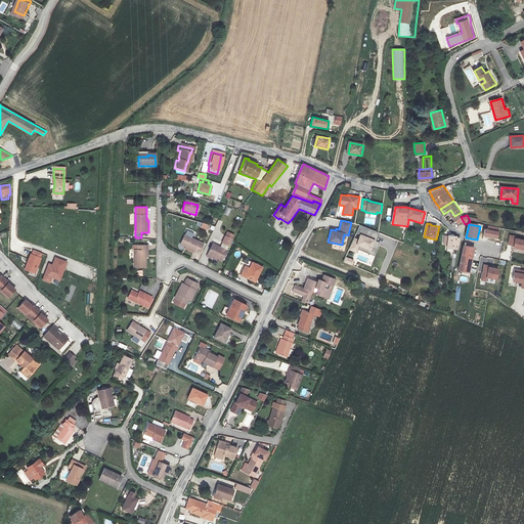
[(349,250),(357,253),(358,250),(374,256),(380,243),(376,241),(379,232),(360,225),(349,250)]
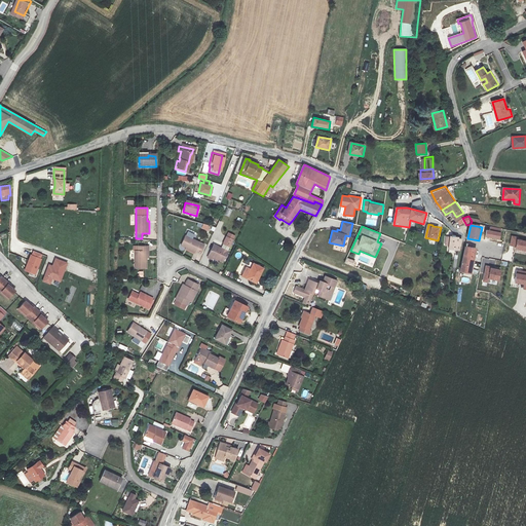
[(491,227),(490,231),(487,230),(486,236),(500,239),(501,233),(500,233),(501,229),(491,227)]
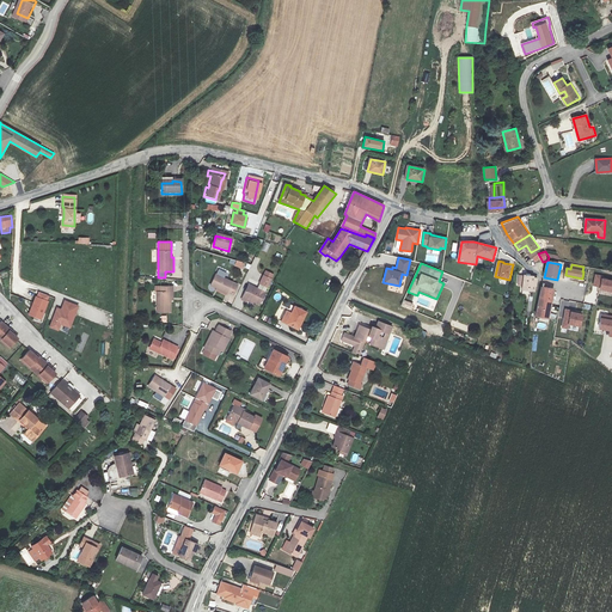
[(255,304),(255,301),(259,304),(274,275),(265,271),(258,288),(250,285),(243,298),(255,304)]
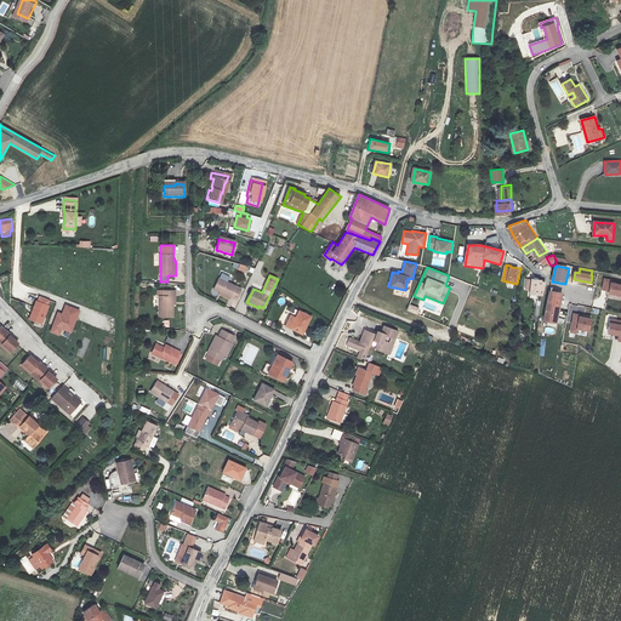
[(530,289),(530,294),(543,296),(543,289),(546,289),(546,284),(542,283),(542,280),(527,278),(525,289),(530,289)]
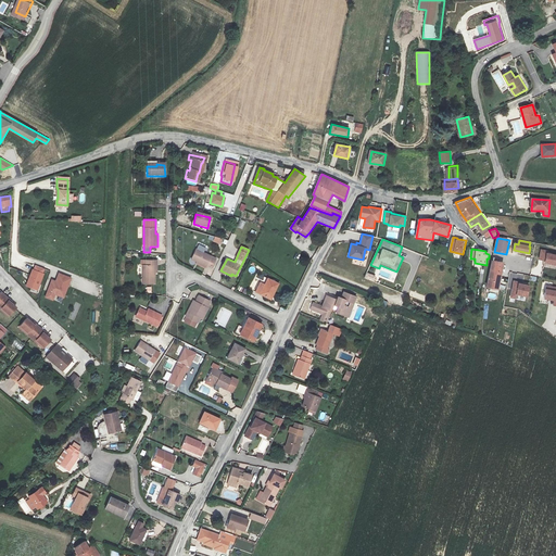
[(548,251),(541,250),(539,260),(546,261),(545,263),(555,265),(555,254),(547,253),(548,251)]
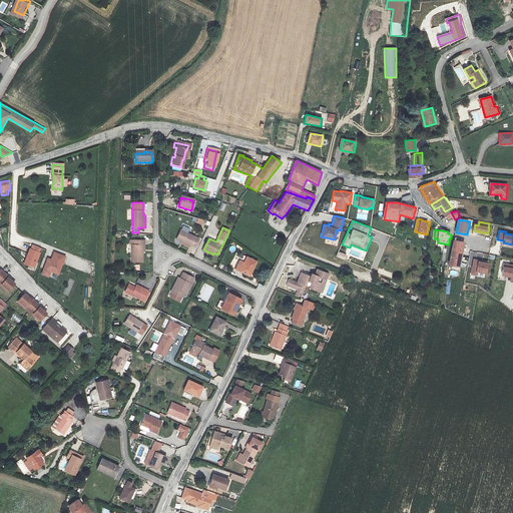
[(197,239),(180,231),(176,240),(189,246),(190,245),(193,247),(197,239)]
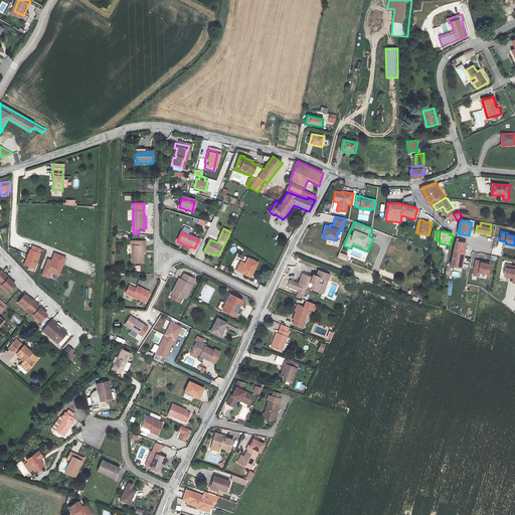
[(144,263),(144,253),(146,253),(146,241),(131,241),(131,245),(132,245),(132,263),(144,263)]
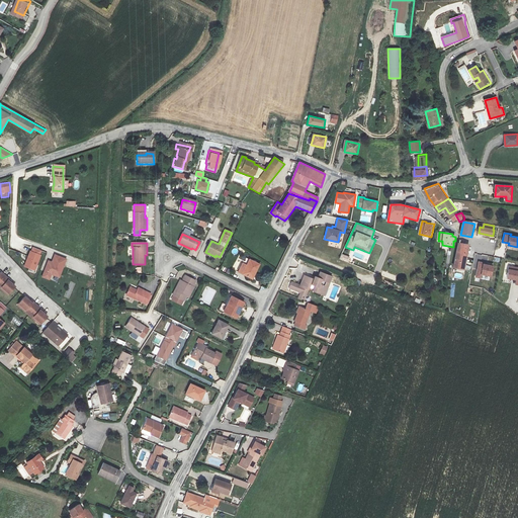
[(458,243),(453,267),(464,270),(469,245),(458,243)]
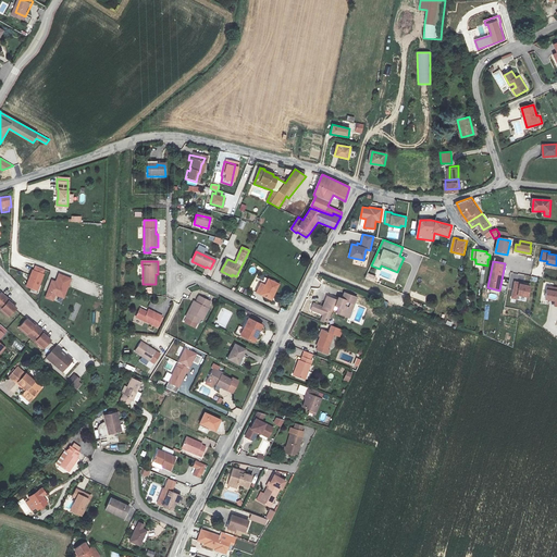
[(44,273),(45,270),(36,265),(34,270),(33,269),(26,286),(38,291),(45,274),(44,273)]
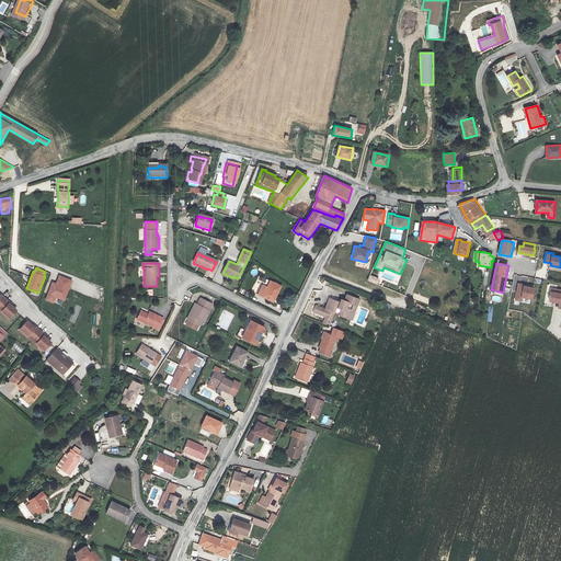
[(488,267),(487,267),(487,274),(484,273),(483,283),(482,283),(482,286),(481,286),(481,292),(483,292),(483,296),(485,296),(490,268),(488,267)]
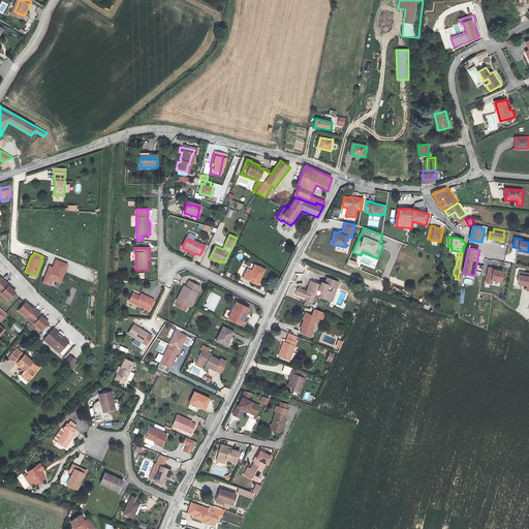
[(53,267),(49,266),(42,283),(51,286),(53,280),(61,284),(68,265),(55,259),(53,267)]
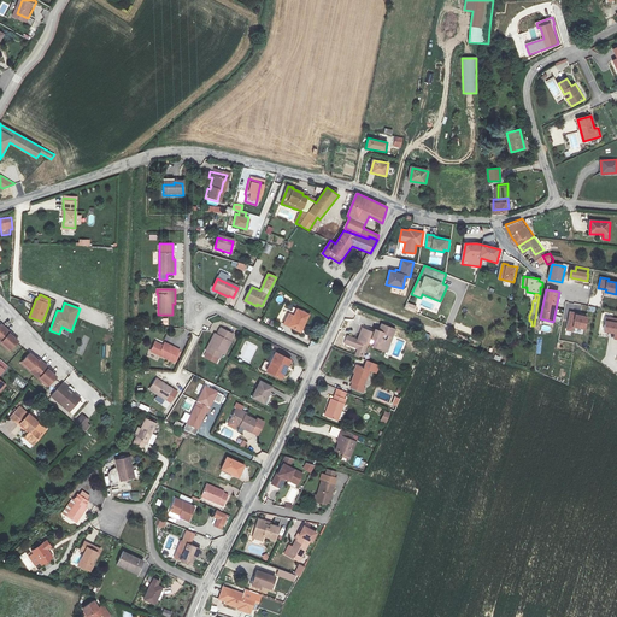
[(415,312),(417,306),(407,303),(405,309),(415,312)]
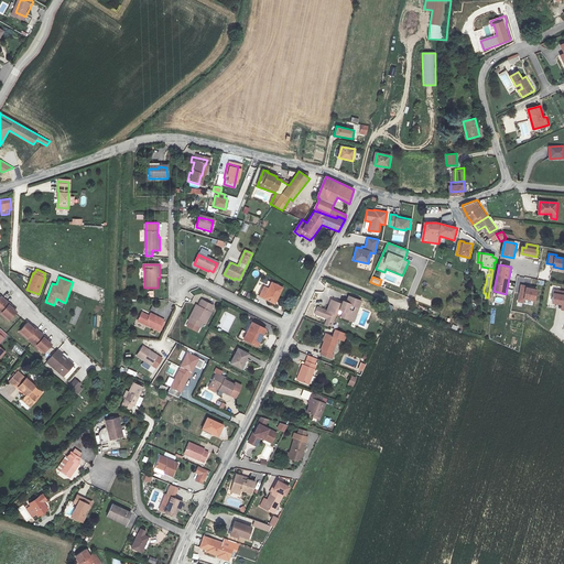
[(283,289),(272,283),(270,290),(264,288),(260,296),(275,304),(283,289)]
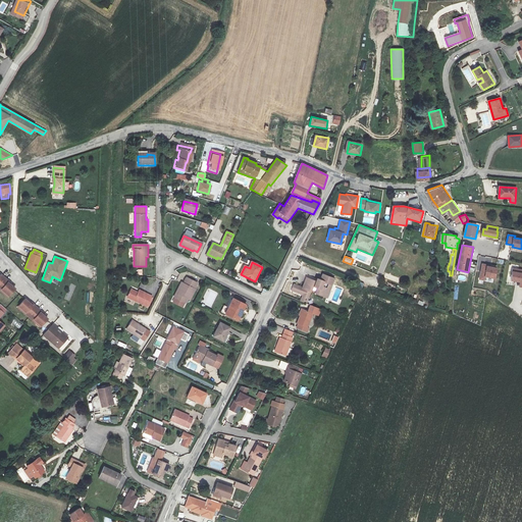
[(485,276),(496,278),(498,268),(488,266),(488,265),(482,263),(479,279),(484,280),(485,276)]
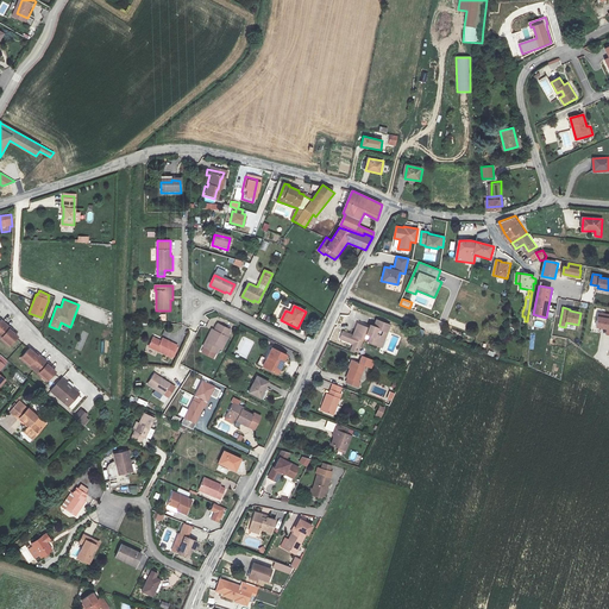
[(608,313),(598,312),(596,327),(607,328),(606,334),(608,334),(608,313)]
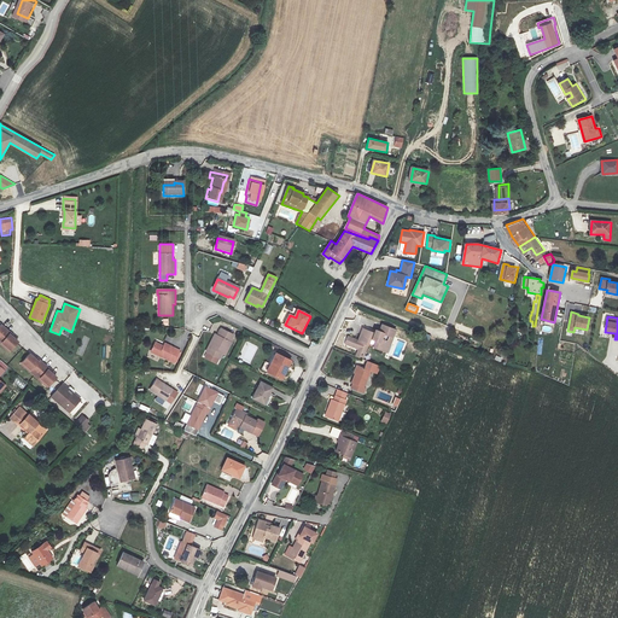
[(377,330),(375,333),(363,328),(359,342),(348,337),(345,344),(359,349),(356,357),(363,360),(371,338),(377,340),(374,347),(388,351),(396,328),(383,324),(380,332),(377,330)]
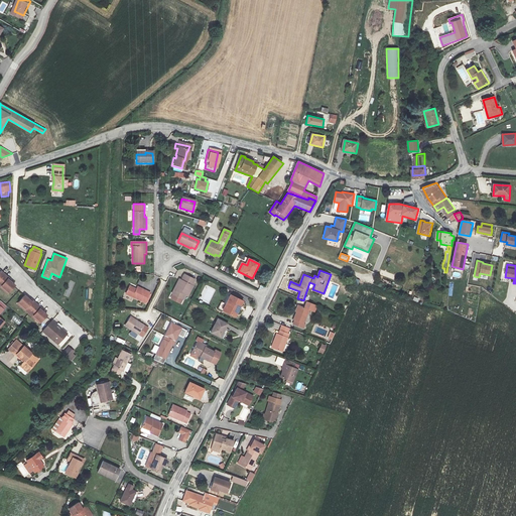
[(0,271),(0,283),(9,292),(15,285),(7,278),(8,277),(1,272),(1,273),(0,271)]
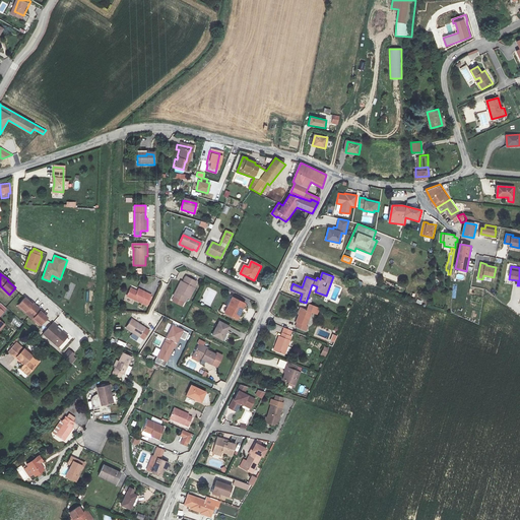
[(196,281),(186,276),(183,282),(181,281),(172,300),(182,305),(184,302),(186,302),(188,298),(190,299),(196,286),(194,285),(196,281)]
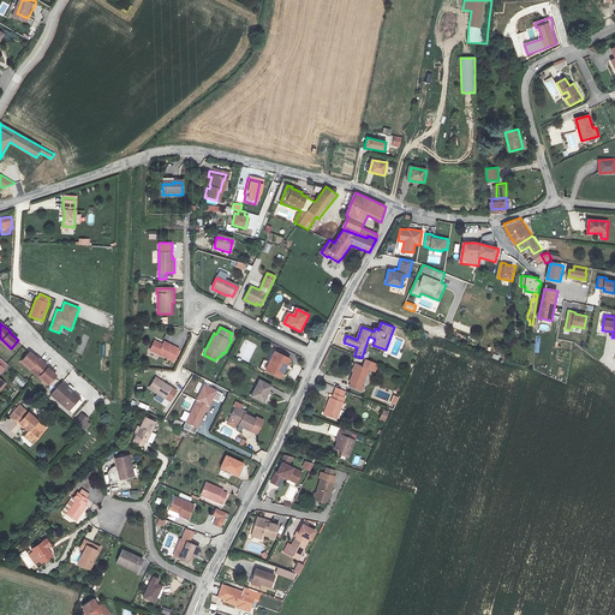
[(180,348),(165,341),(163,345),(155,341),(150,350),(174,360),(180,348)]
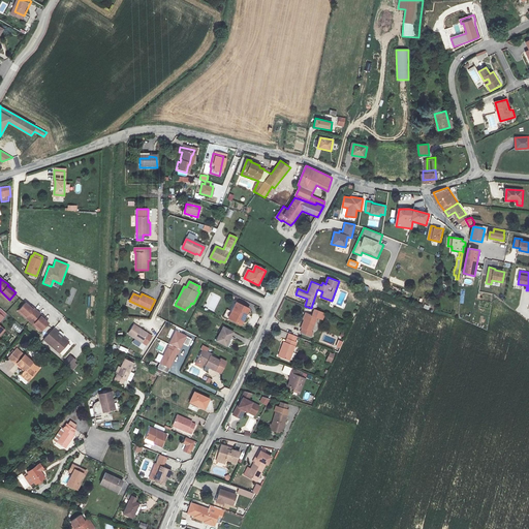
[(34,310),(26,303),(20,310),(42,330),(49,323),(40,316),(41,315),(35,309),(34,310)]
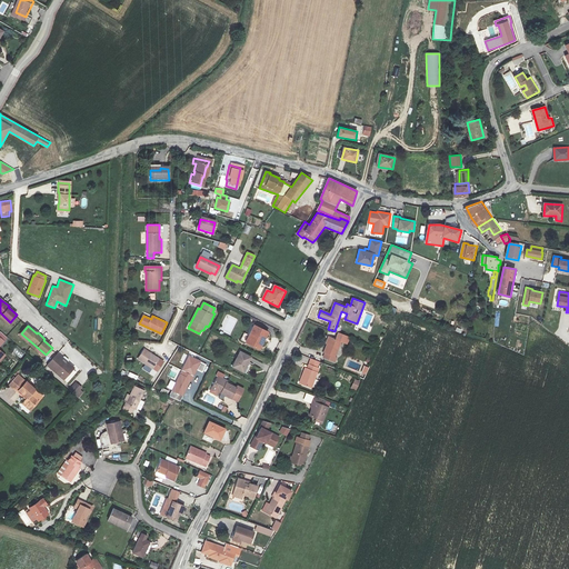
[(268,332),(256,326),(247,342),(259,349),(268,332)]
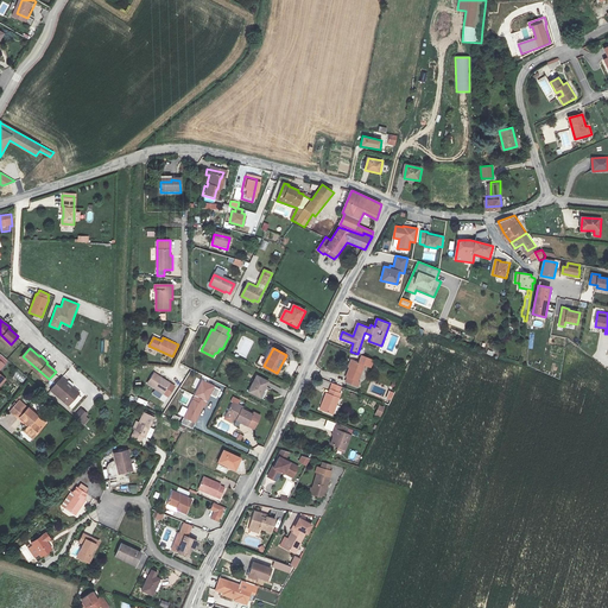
[(359,381),(365,365),(371,367),(373,361),(362,356),(360,362),(352,359),(348,367),(349,368),(346,377),(348,378),(346,382),(359,387),(360,381),(359,381)]
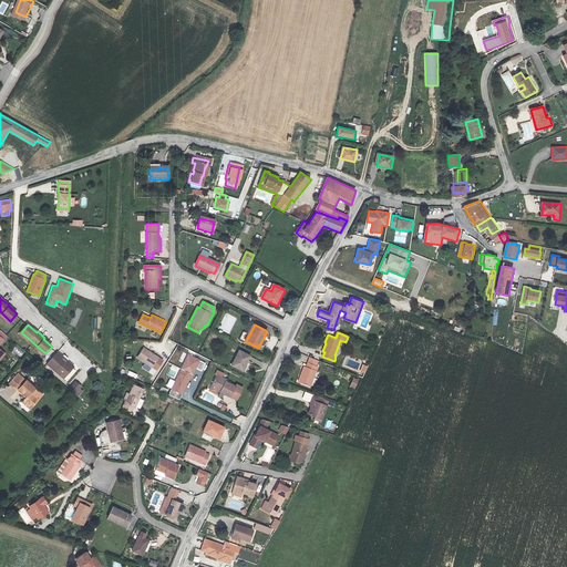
[(17,347),(13,350),(21,357),(23,353),(17,347)]
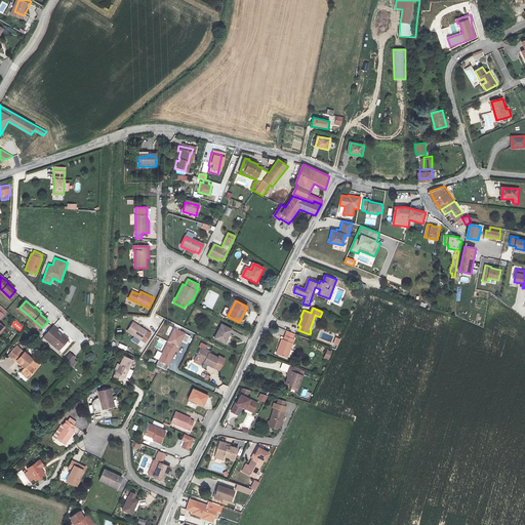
[(128,331),(136,336),(135,337),(146,344),(152,332),(134,322),(128,331)]
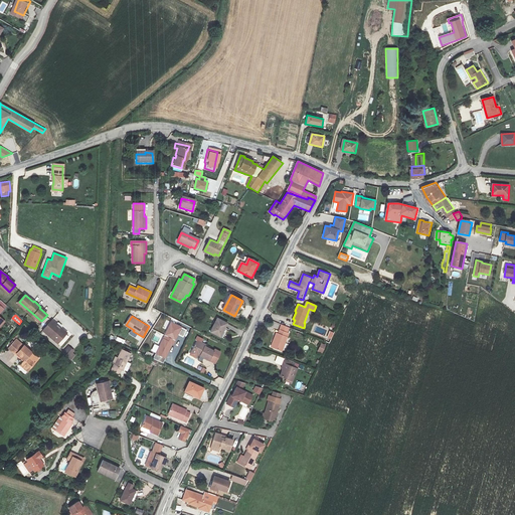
[(211,333),(220,337),(226,323),(218,319),(211,333)]
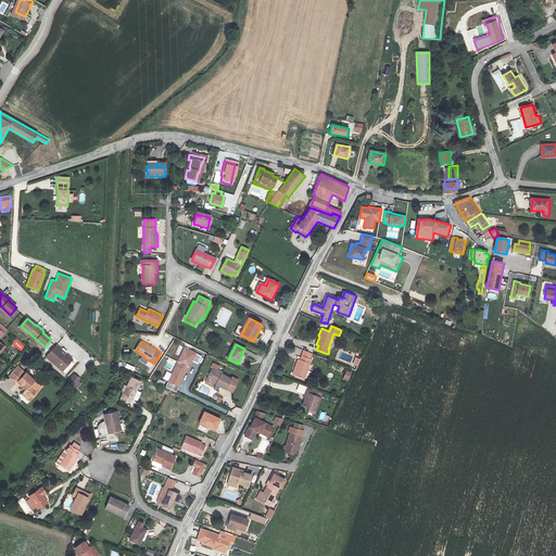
[(58,345),(47,356),(63,370),(71,361),(60,351),(62,349),(58,345)]
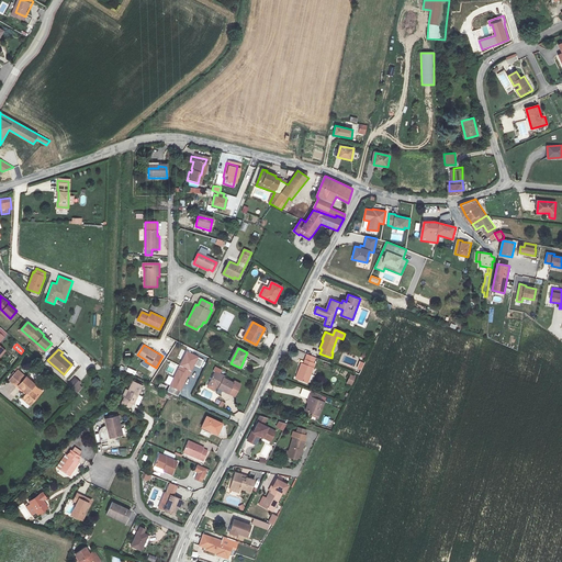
[(187,351),(179,367),(191,372),(194,364),(200,368),(204,359),(187,351)]
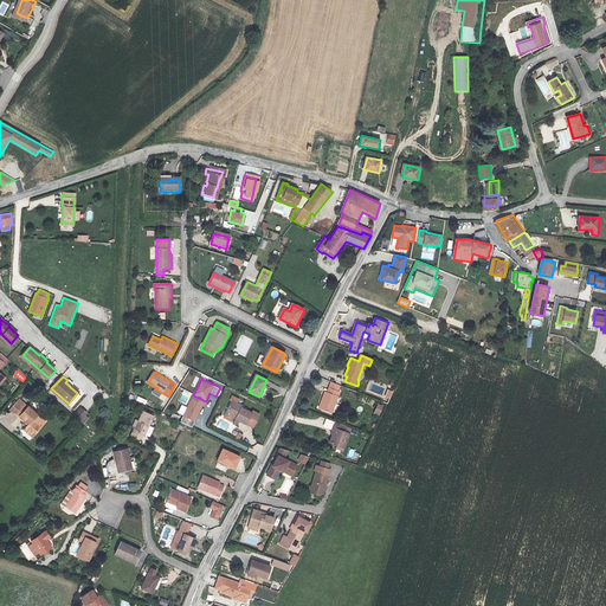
[(340,385),(331,382),(327,393),(326,392),(320,407),(333,412),(340,392),(337,391),(340,385)]
